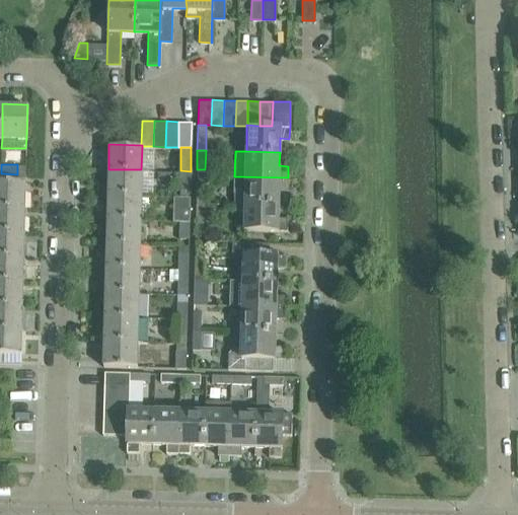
[(108,169),(107,194),(140,194),(141,169),(108,169)]
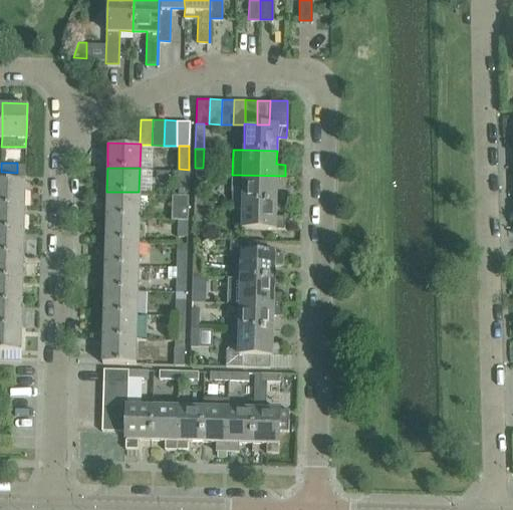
[(178,193),(172,193),(188,194),(189,170),(179,169),(178,193)]
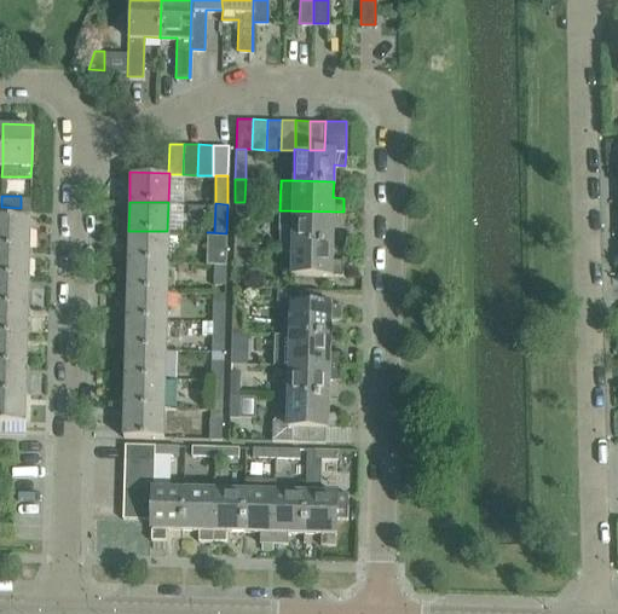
[(188,206),(188,215),(203,215),(203,206),(188,206)]
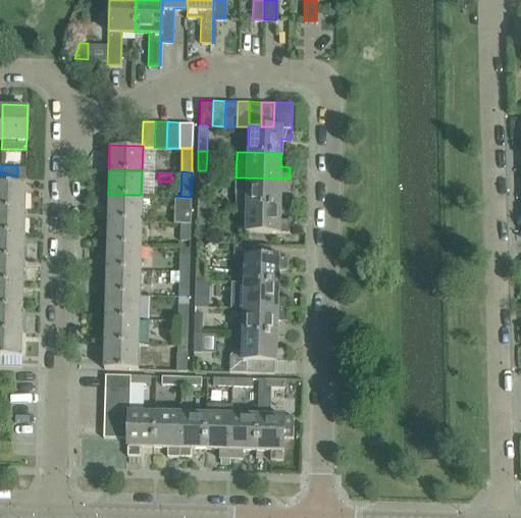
[(235,203),(240,203),(279,204),(280,191),(290,191),(290,178),(236,177),(235,203)]
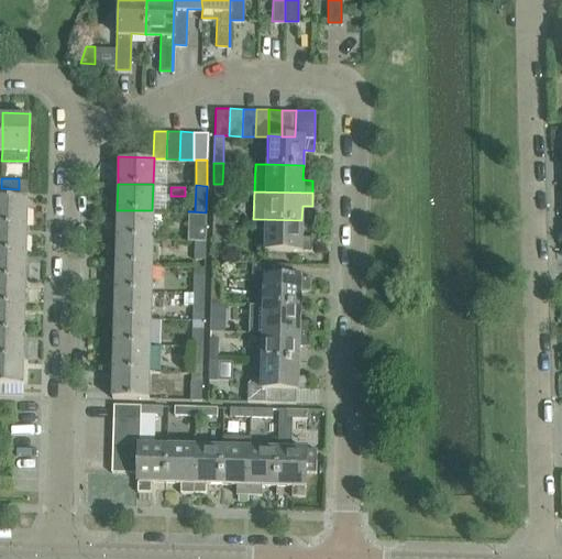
[(0,221),(26,222),(28,196),(0,195),(0,221)]
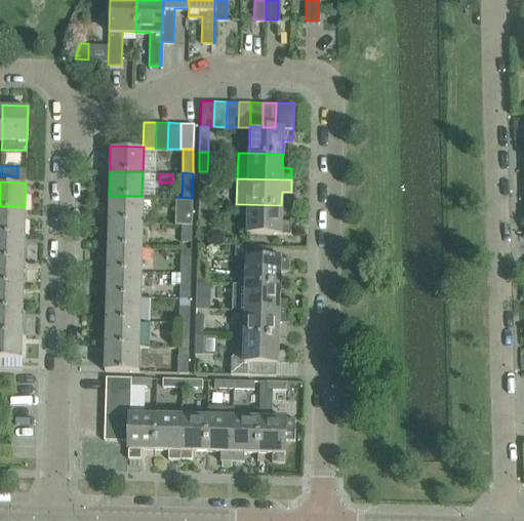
[(198,203),(206,203),(207,183),(198,183),(198,203)]
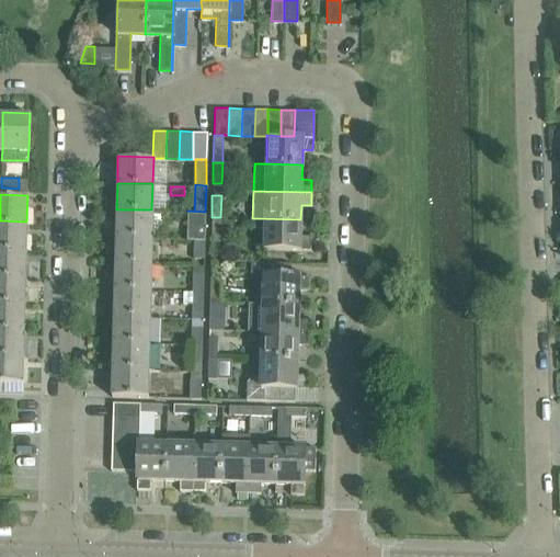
[(116,209),(115,236),(151,237),(151,209),(116,209)]
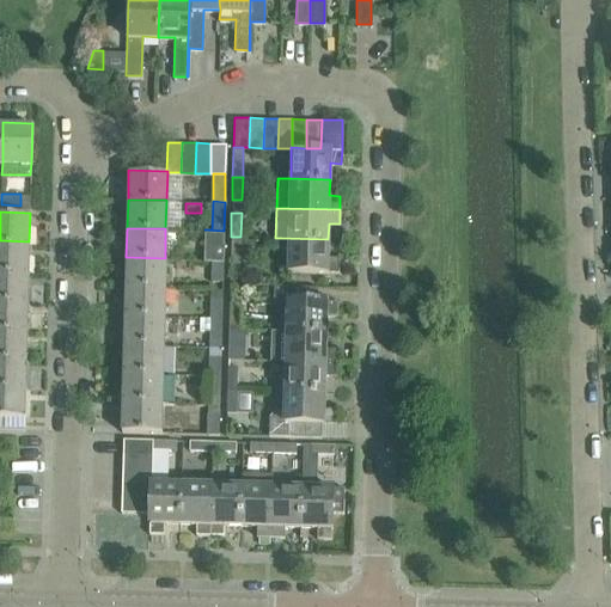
[(222,259),(224,231),(205,230),(203,258),(222,259)]
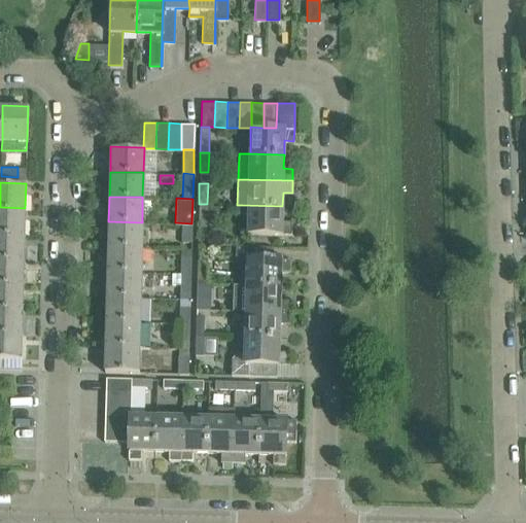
[(207,204),(199,204),(198,223),(207,223),(207,204)]
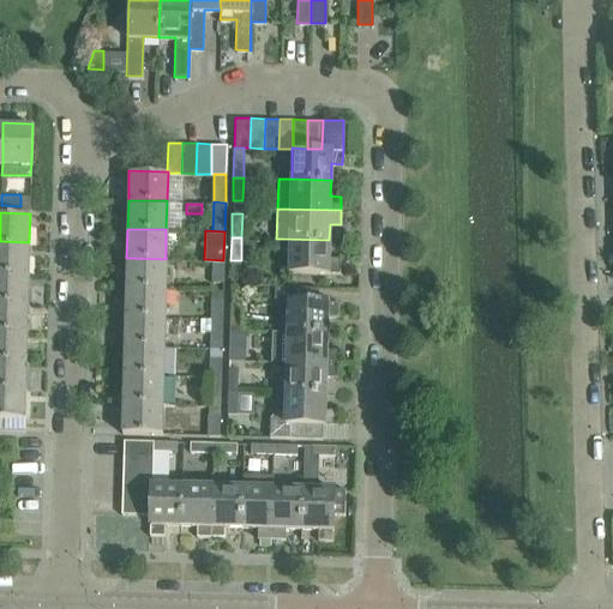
[(289,247),(288,270),(340,271),(340,257),(329,257),(329,240),(282,239),(282,247),(289,247)]
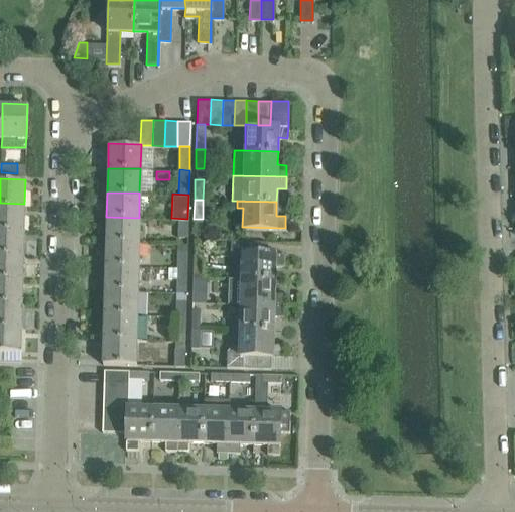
[(0,227),(23,229),(24,204),(0,203),(0,227)]
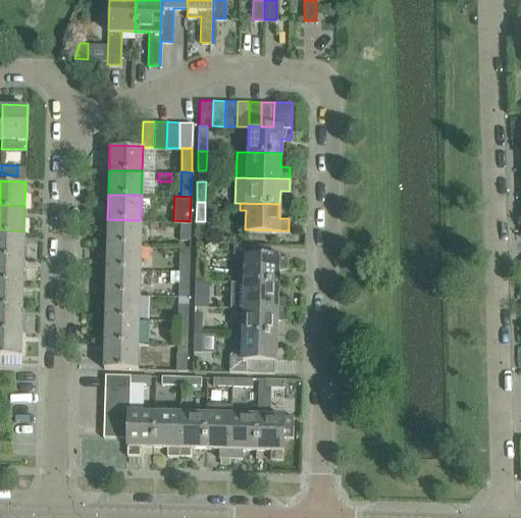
[(107,219),(107,244),(140,245),(141,220),(107,219)]
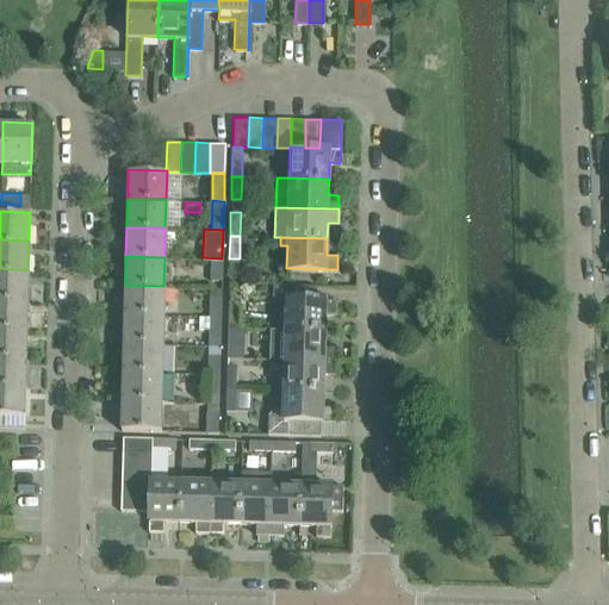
[(210,259),(210,278),(222,279),(222,259),(203,257),(203,259),(210,259)]
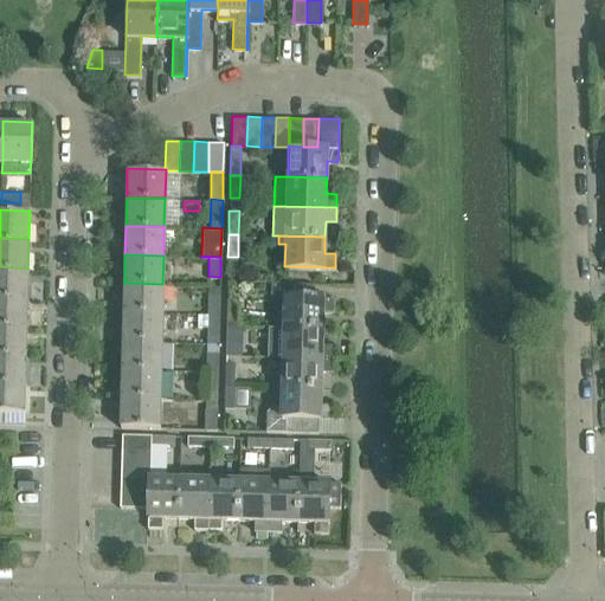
[(0,296),(27,297),(27,269),(0,266),(0,296)]
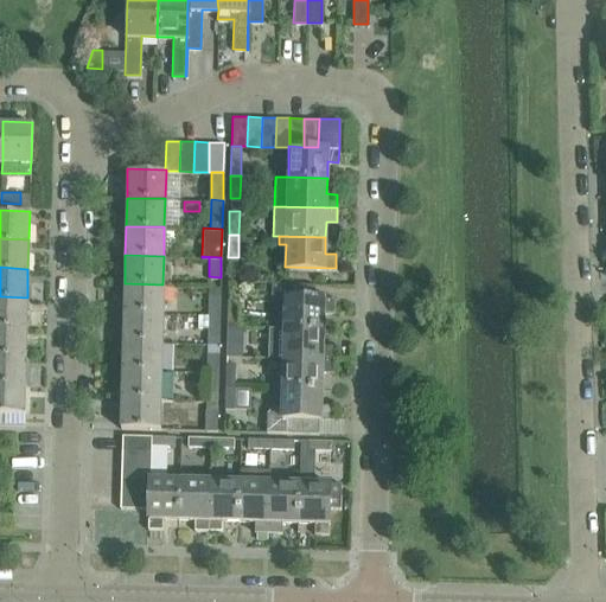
[(125,283),(123,312),(161,313),(163,285),(125,283)]
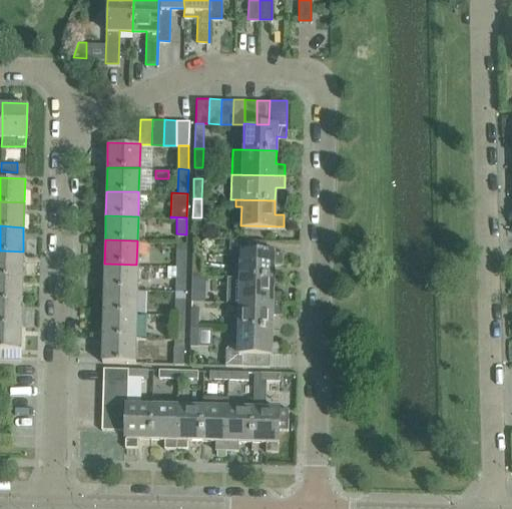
[(175,266),(186,266),(186,241),(176,241),(175,266)]
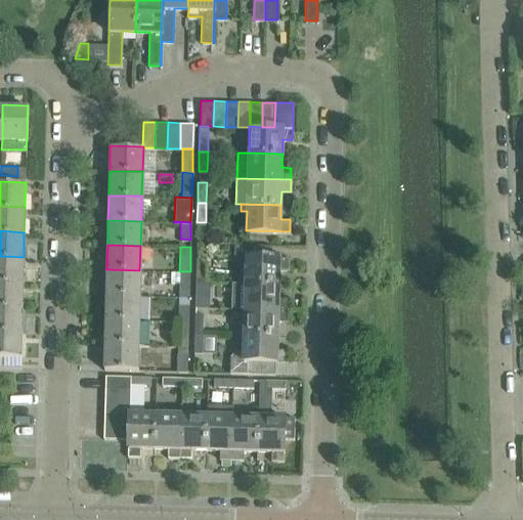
[(289,256),(268,256),(245,255),(245,282),(278,283),(279,268),(289,269),(289,256)]
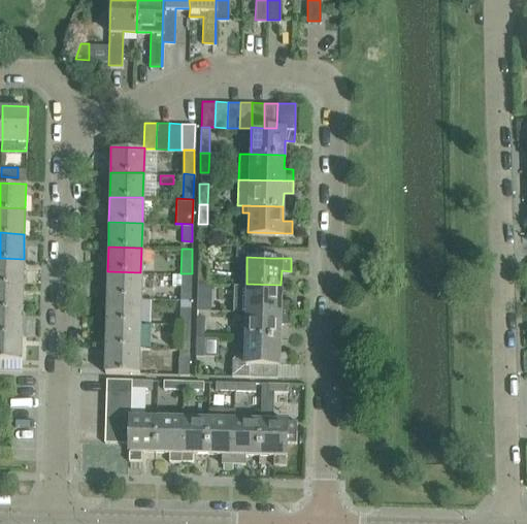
[(0,283),(23,284),(24,259),(0,258),(0,283)]
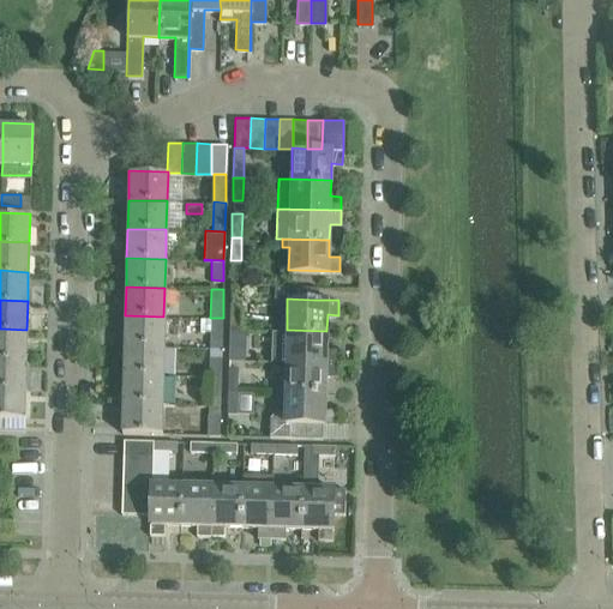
[(229,329),(239,329),(240,305),(229,305),(229,329)]
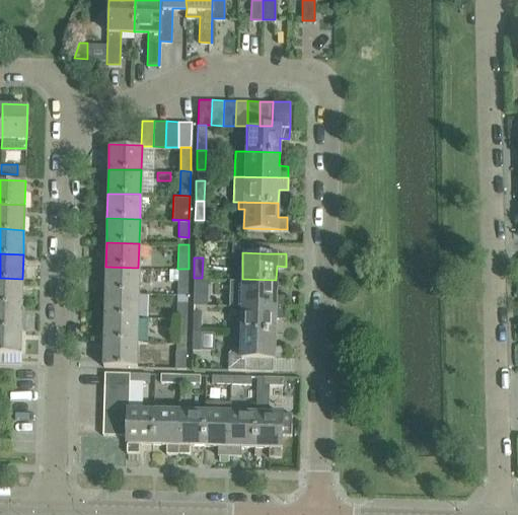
[(105,267),(104,291),(138,292),(138,268),(105,267)]
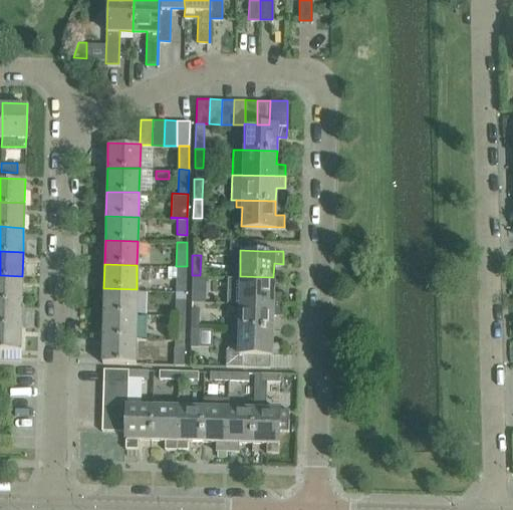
[(167,265),(167,277),(176,277),(176,266),(167,265)]
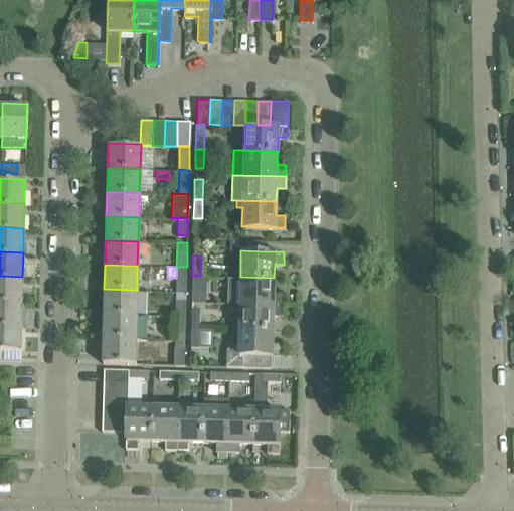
[(187,267),(176,267),(176,278),(176,291),(186,291),(187,267)]
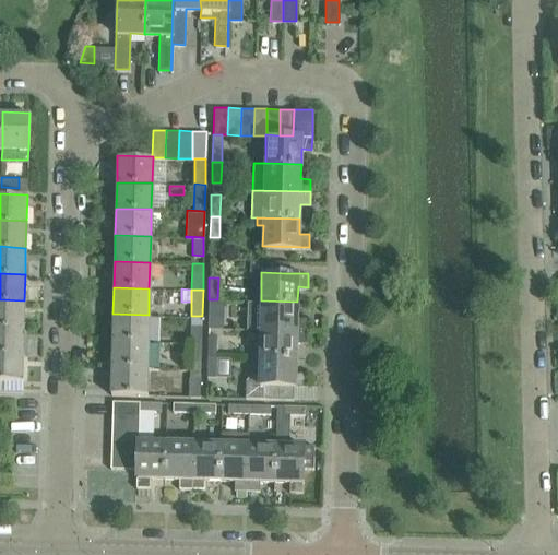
[(0,326),(23,327),(24,300),(0,299),(0,326)]
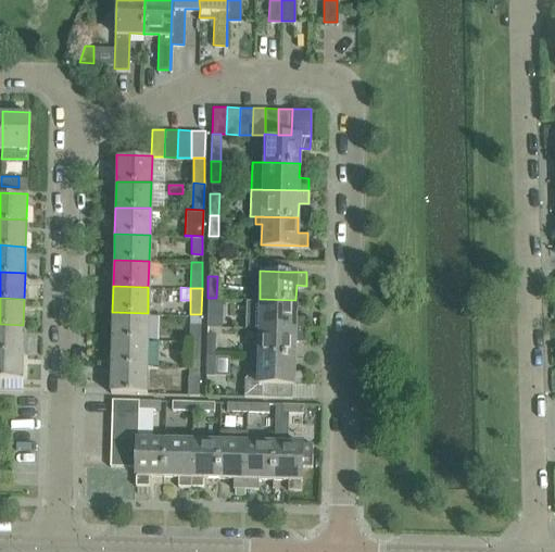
[(247,299),(246,326),(259,326),(305,327),(305,315),(295,314),(295,300),(260,299),(247,299)]
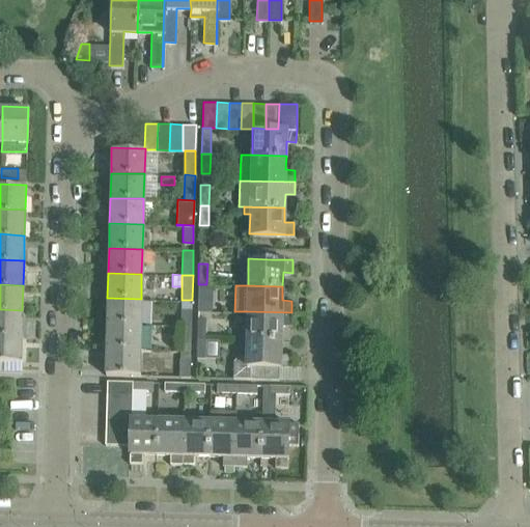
[(107,298),(107,323),(140,324),(141,299),(107,298)]
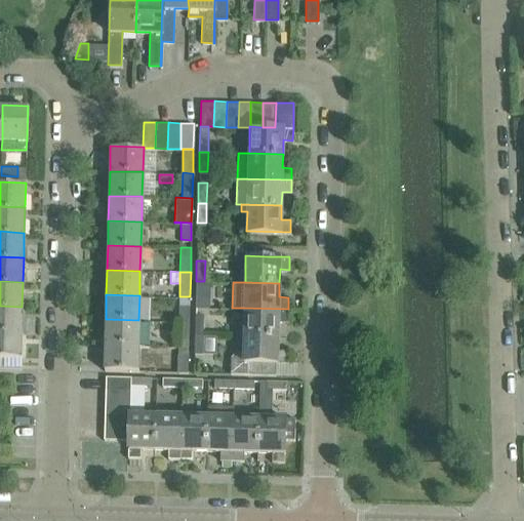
[(196,296),(196,307),(209,307),(210,296),(196,296)]
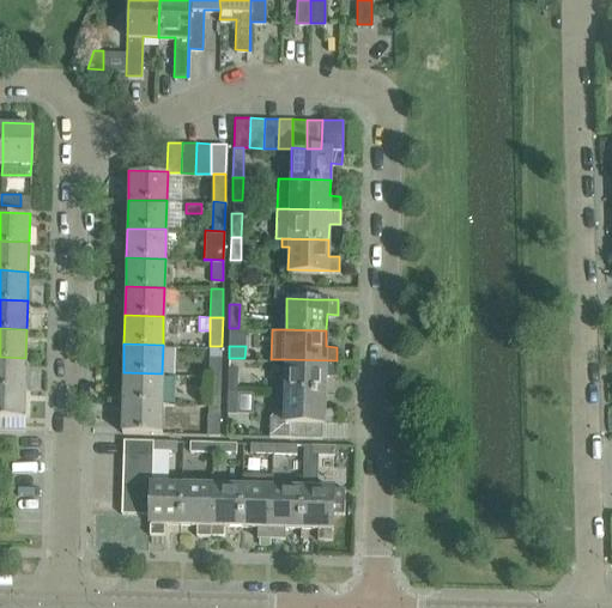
[(208,354),(208,375),(220,375),(222,354),(208,354)]
